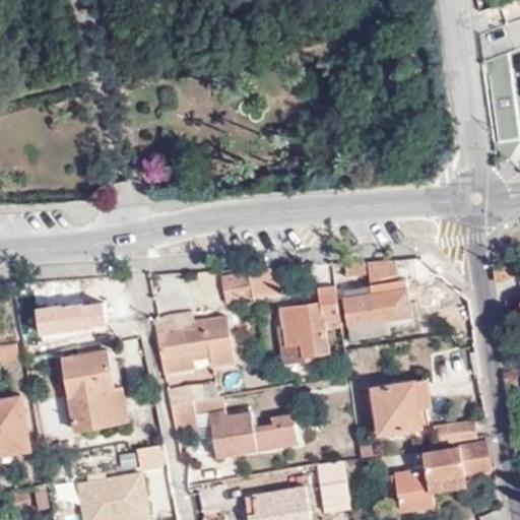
[(519,19),(507,24),(511,52),(519,48),(519,19)]
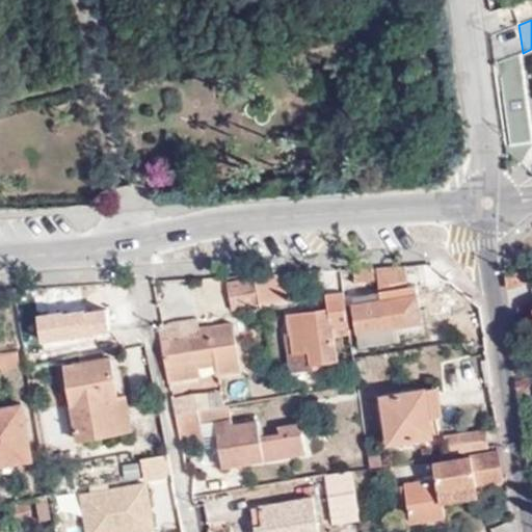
[(531,141),(531,111),(523,54),(499,62),(512,143),(531,141)]
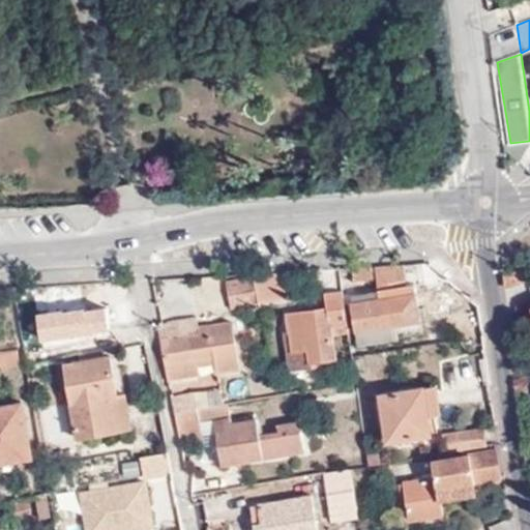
[(506,285),(529,277),(529,264),(529,265),(504,272),(506,285)]
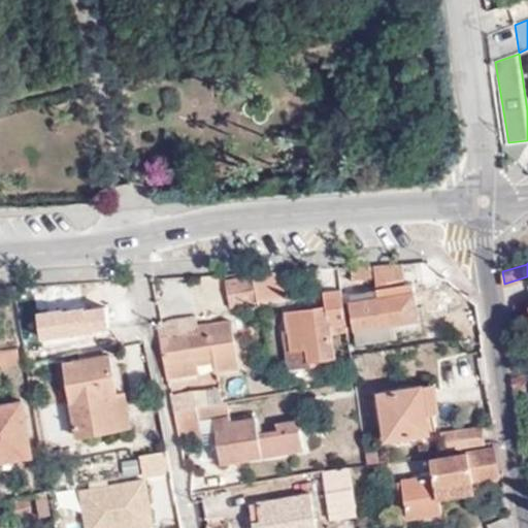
[(374,279),(375,287),(404,282),(402,264),(372,266),(374,279)]
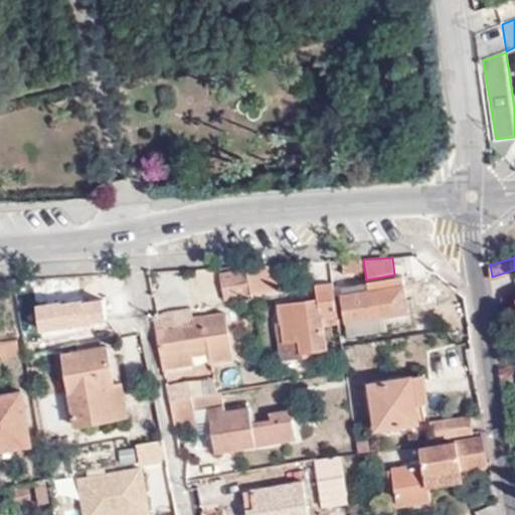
[(365,273),(363,260),(341,261),(341,274),(365,273)]
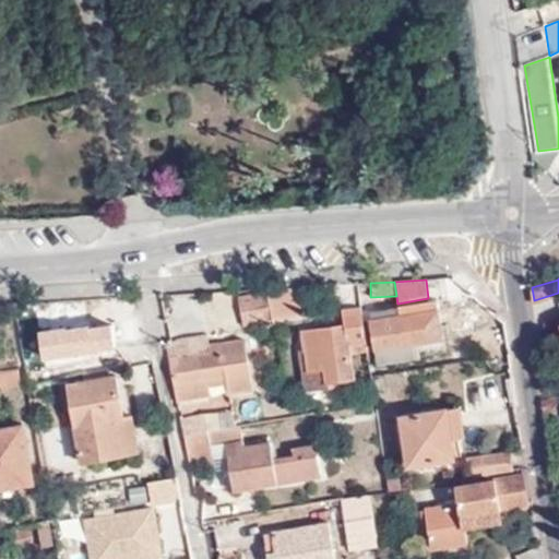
[(297,284),(268,286),(269,292),(273,313),(300,310),(297,284)]
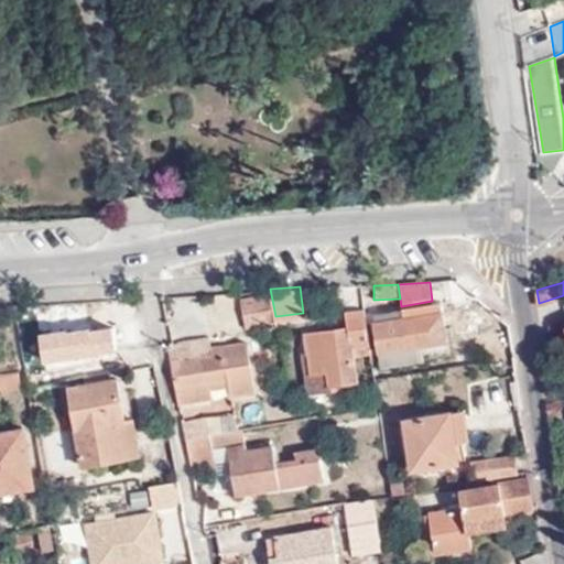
[(275,316),(271,294),(241,300),(246,328),(277,322),(275,316)]
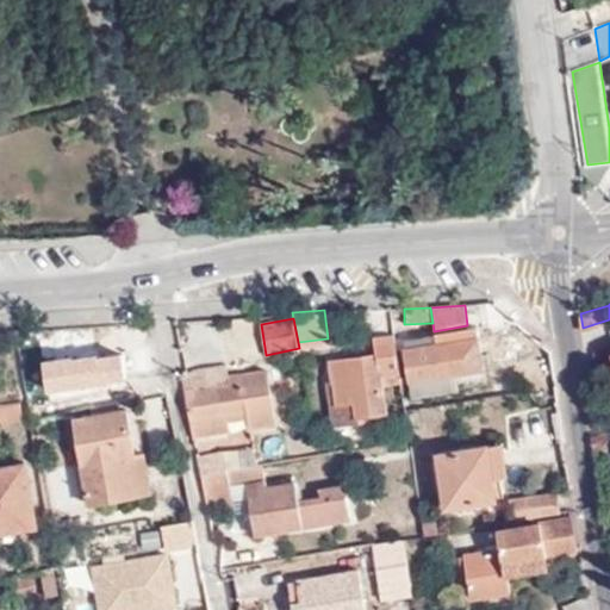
[(467,325),(434,331),(435,336),(436,344),(405,348),(403,348),(408,383),(484,371),(478,325),(468,327),(467,325)]
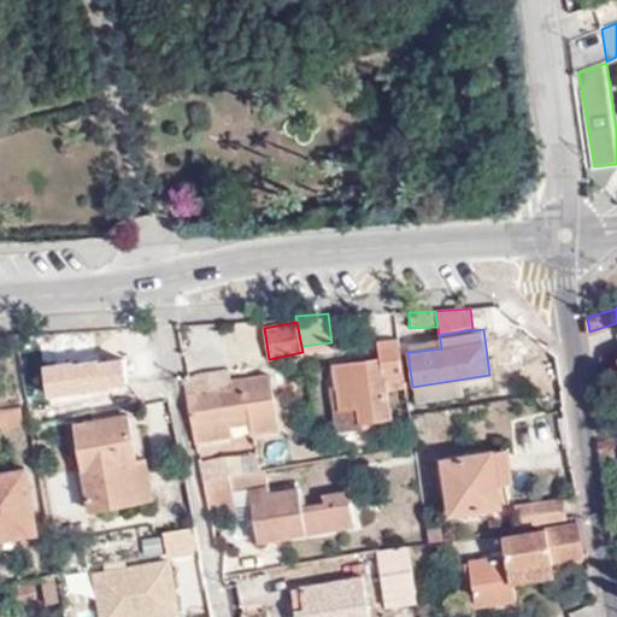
[(398,341),(398,338),(381,340),(382,347),(354,351),(354,358),(335,360),(339,383),(341,403),(335,404),(338,429),(364,425),(364,418),(391,415),(386,378),(404,375),(398,341)]
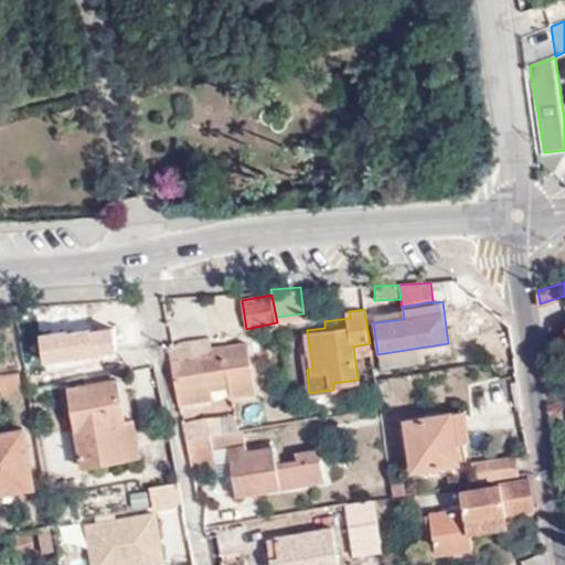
[(404,319),(403,311),(374,317),(375,322),(404,319)]
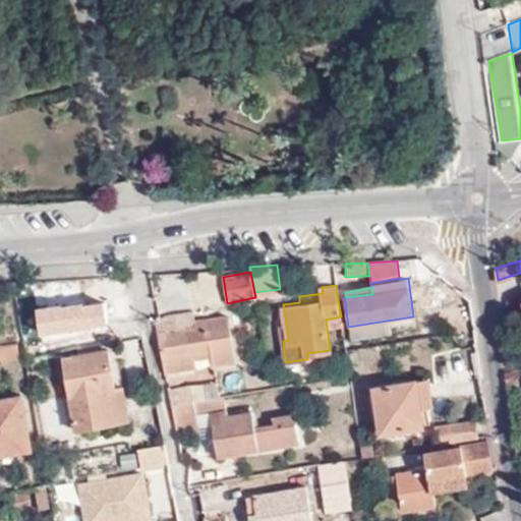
[(168,313),(158,319),(156,320),(166,369),(194,364),(193,357),(192,350),(210,348),(211,355),(212,363),(233,360),(226,315),(191,321),(190,310),(168,313)]
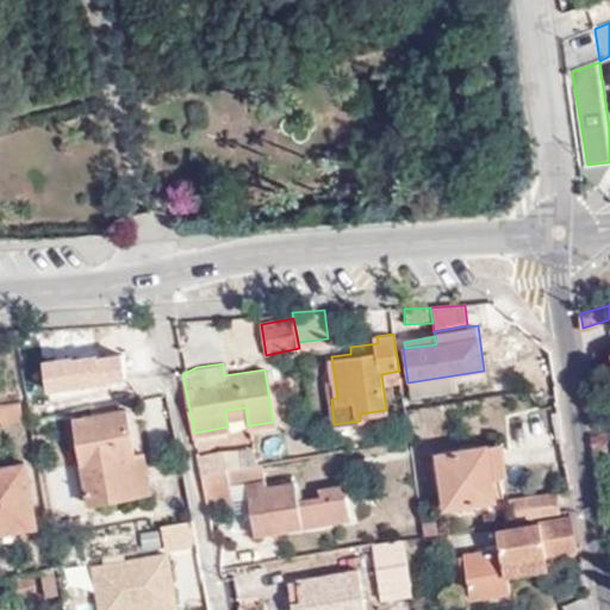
[(485,379),(484,371),(408,383),(410,398),(458,392),(456,383),(485,379)]
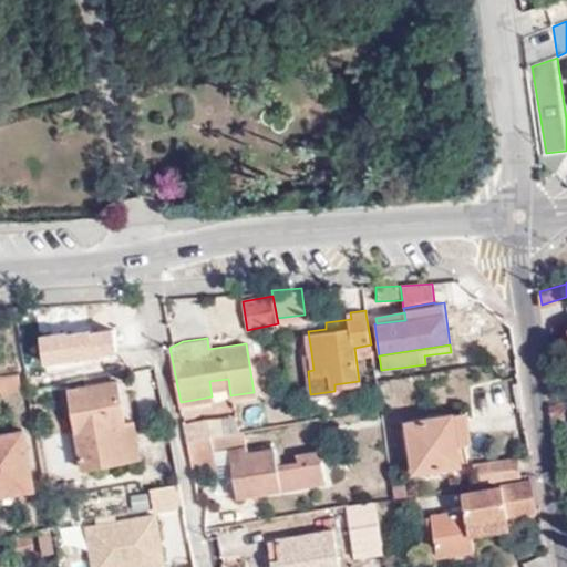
[(81,361),(26,371),(29,390),(41,388),(40,382),(82,375),(81,361)]
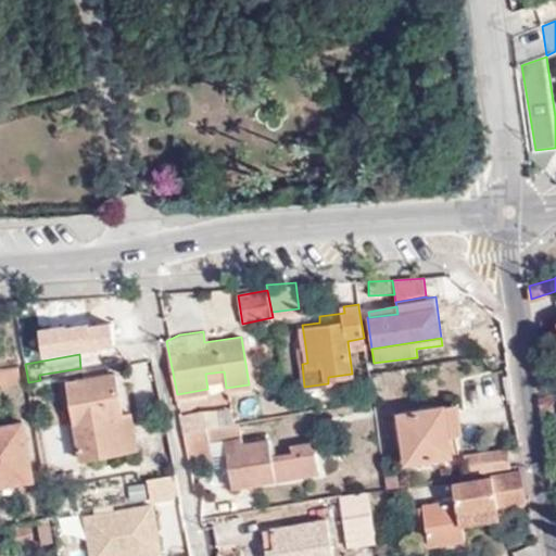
[(20,386),(17,368),(0,370),(0,386),(3,386),(3,387),(20,386)]
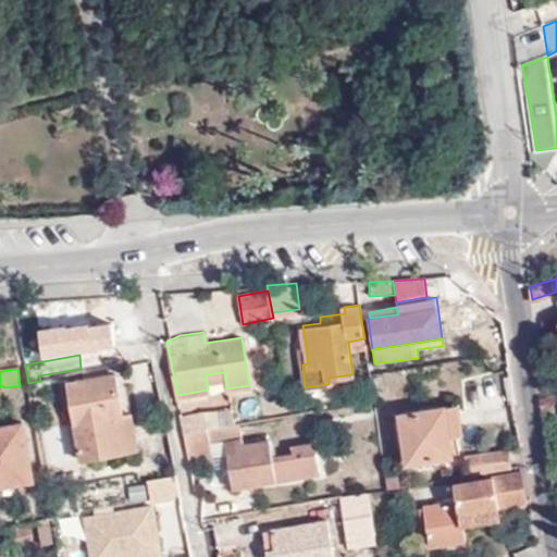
[(206,374),(207,382),(225,380),(224,372),(206,374)]
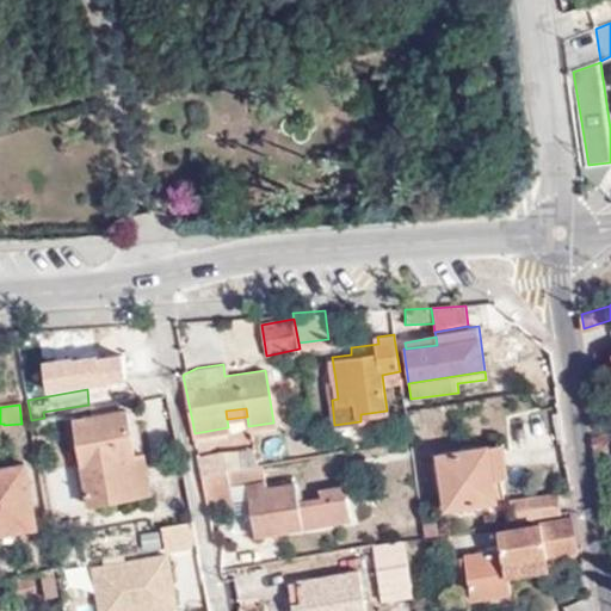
[(128,424),(125,409),(76,419),(91,504),(152,492),(140,423),(128,424)]
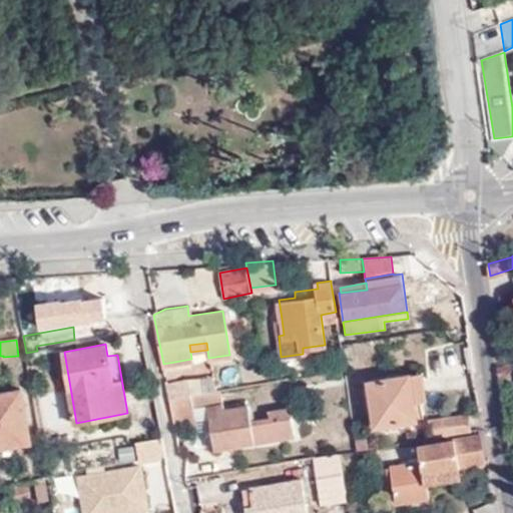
[(325,351),(325,345),(303,348),(303,354),(325,351)]
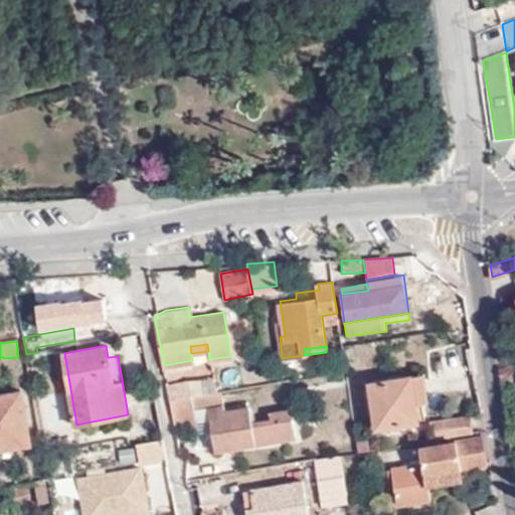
[(425,376),(412,377),(416,405),(430,403),(425,376)]
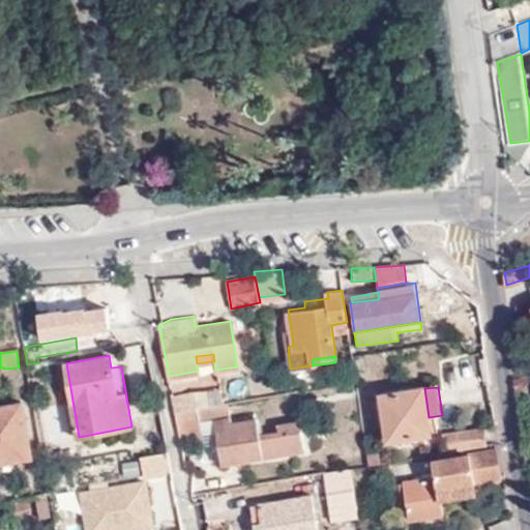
[(429,417),(424,388),(380,395),(387,442),(432,436),(429,417)]
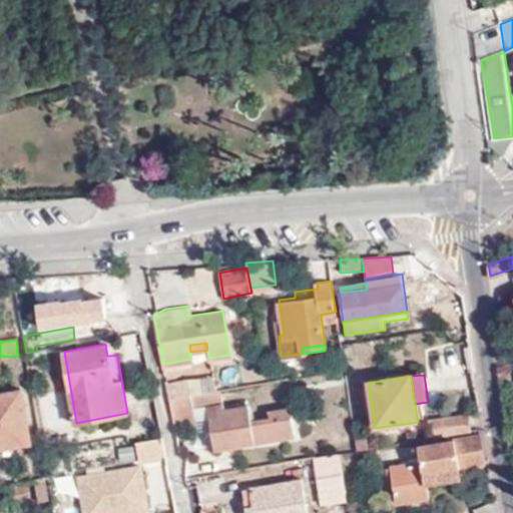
[(194,379),(167,383),(169,397),(189,394),(196,393),(194,379)]
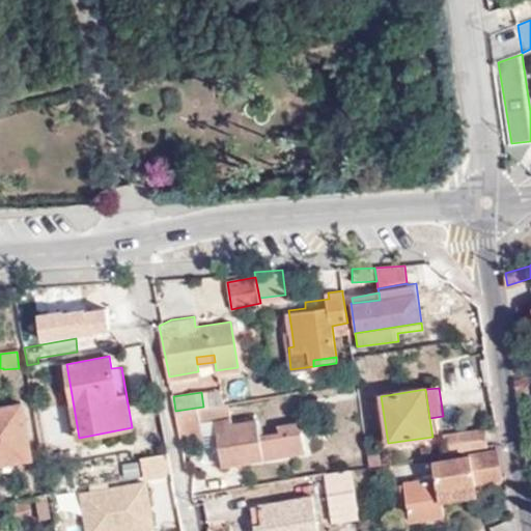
[(0,462),(32,456),(24,402),(0,406),(0,462)]
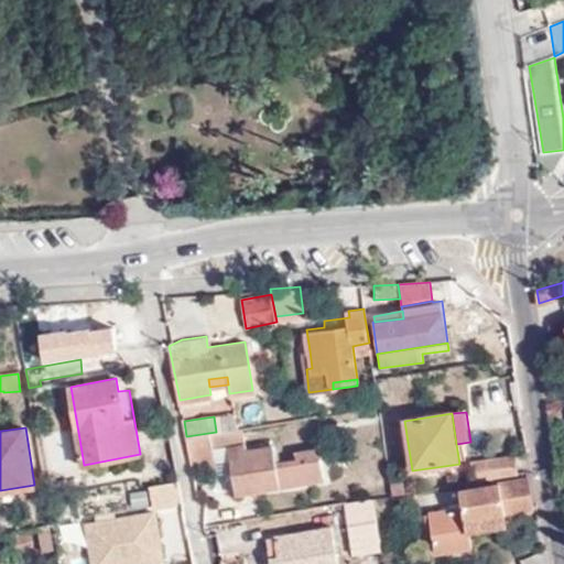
[(186,436),(195,476),(216,470),(208,433),(186,436)]
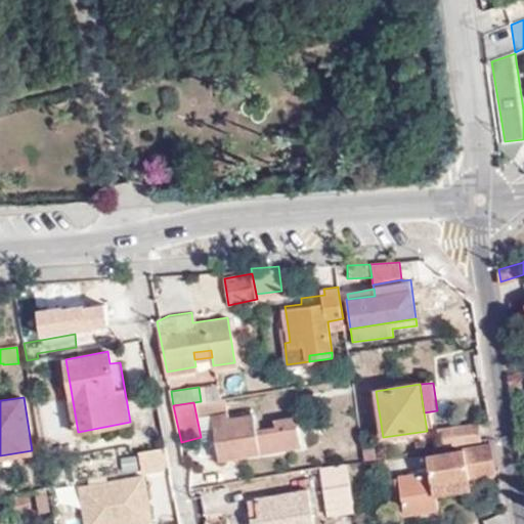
[(219,459),(302,447),(298,419),(275,422),(276,429),(255,432),(253,418),(228,420),(227,415),(212,417),(219,459)]
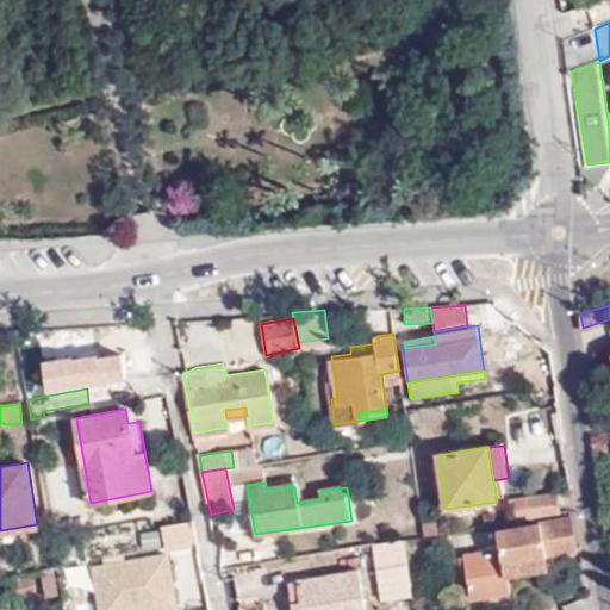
[(511,523),(558,516),(555,496),(509,502),(511,523)]
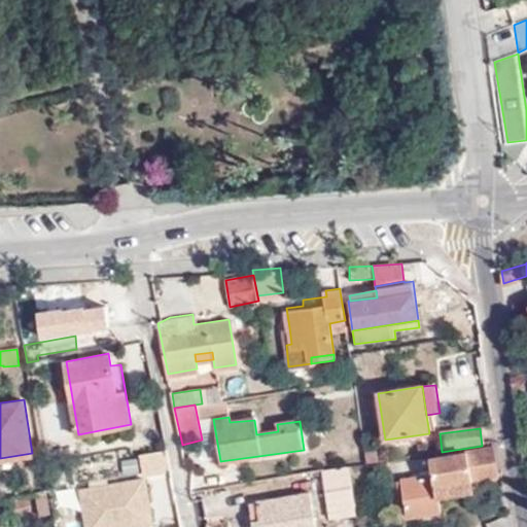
[(457,482),(470,479),(498,475),(494,449),(432,459),(433,475),(400,480),(406,516),(441,511),(438,496),(458,493),(457,482)]
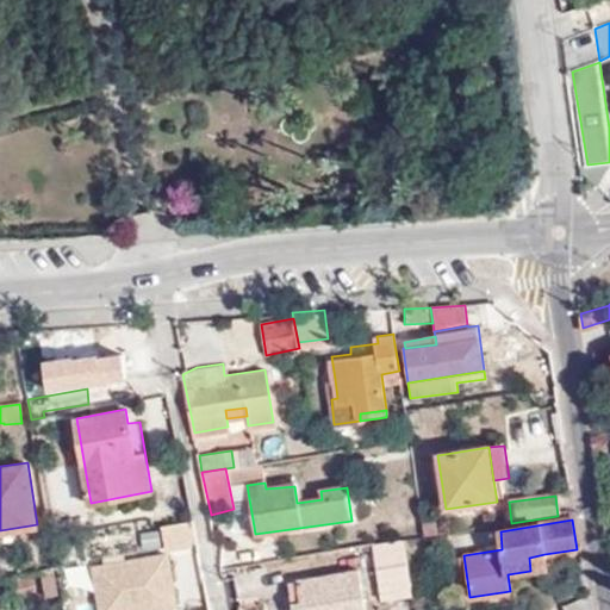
[(436,523),(423,526),(424,536),(439,535),(436,523)]
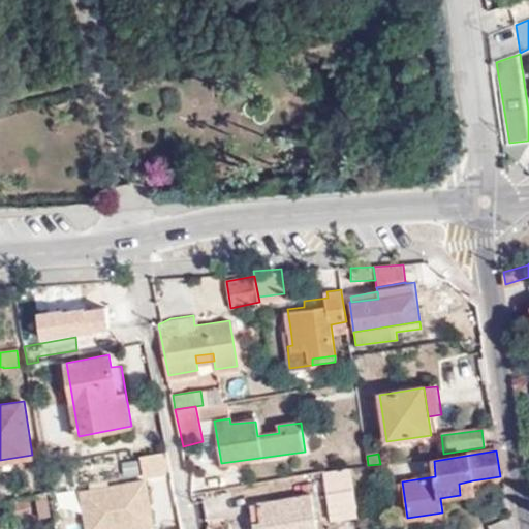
[(351,468),(324,472),(332,521),(359,517),(351,468)]
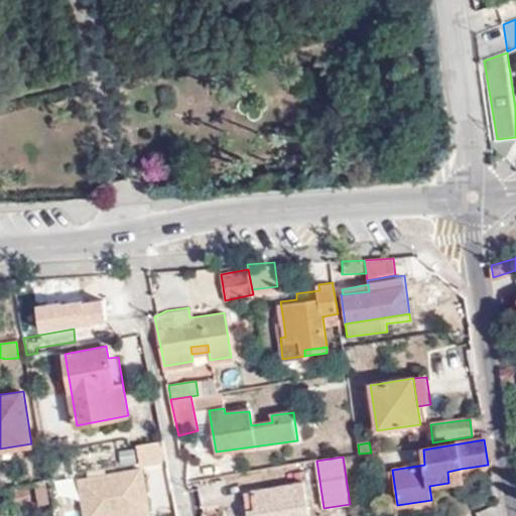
[(140,465),(76,479),(83,515),(136,515),(150,513),(140,465)]
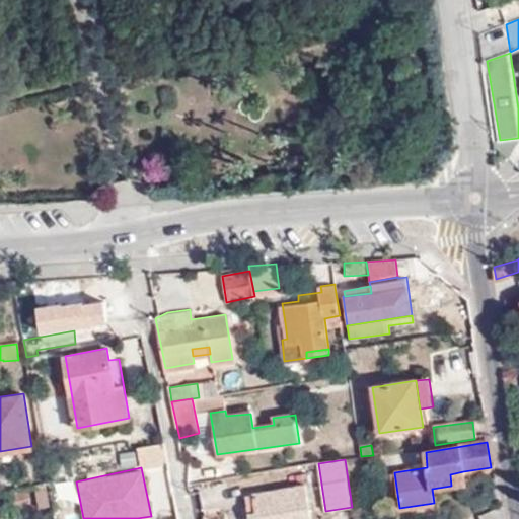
[(465,484),(463,471),(450,474),(451,486),(465,484)]
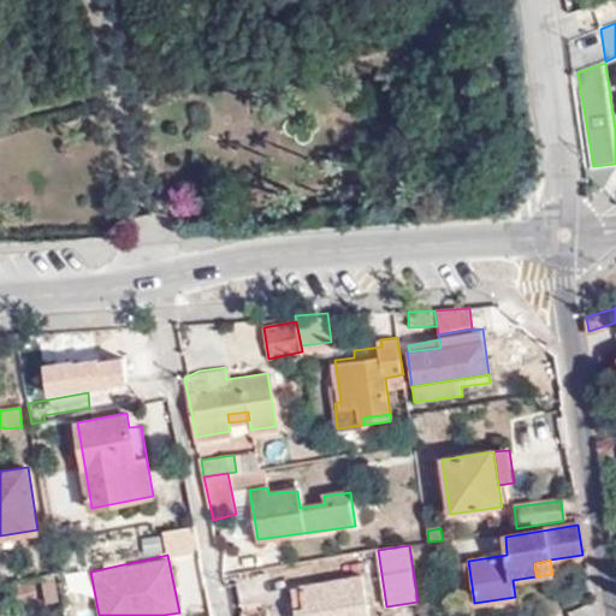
[(39,576),(45,602),(59,599),(53,573),(39,576)]
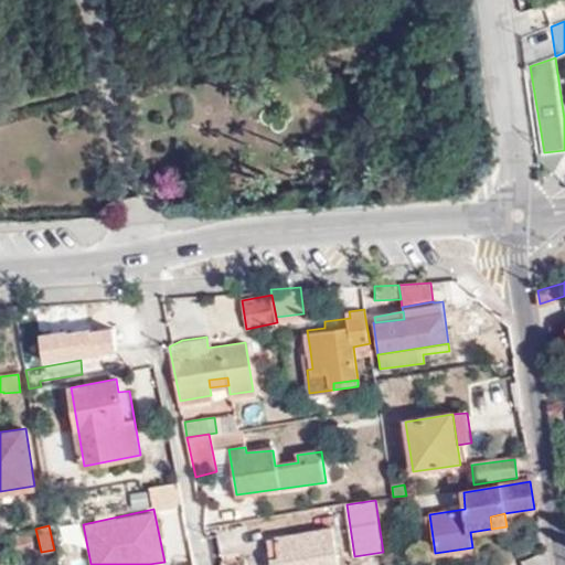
[(337,564),(331,529),(267,539),(272,564),(337,564)]
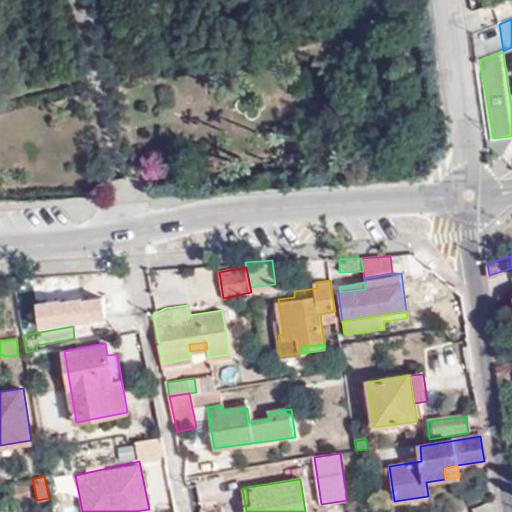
[(496,511),(494,493),(471,497),(472,511),(496,511)]
